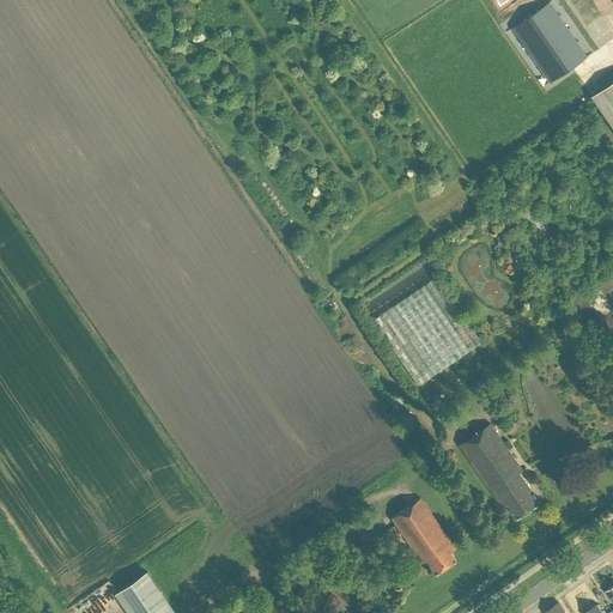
[(551,80),(571,66),(584,58),(547,4),(534,12),(514,26),(551,80)]
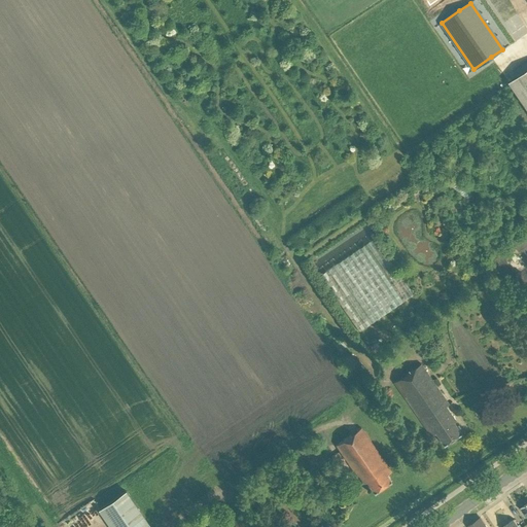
[(526,68),(508,81),(526,108),(526,68)]
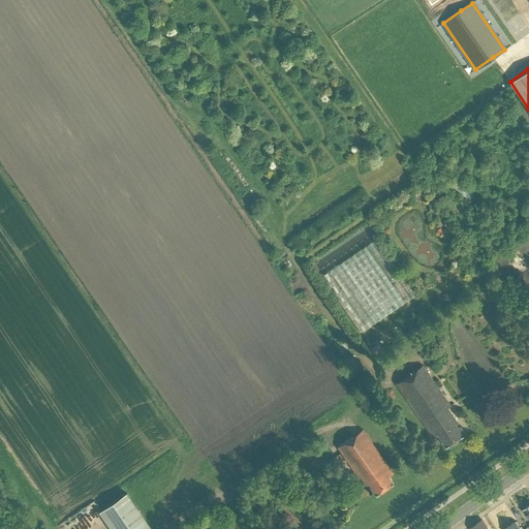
[(375,238),(320,276),(361,334),(415,296),(375,238)]
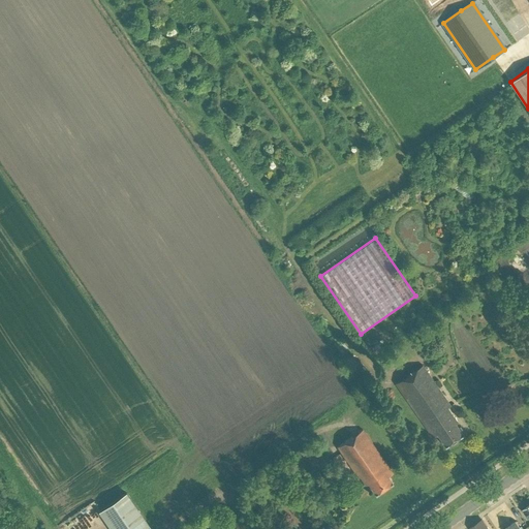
[(396,384),(414,412),(415,411),(423,424),(424,426),(425,426),(427,428),(426,429),(432,437),(437,434),(445,446),(463,434),(456,424),(458,422),(447,407),(450,405),(423,365),(396,384)]
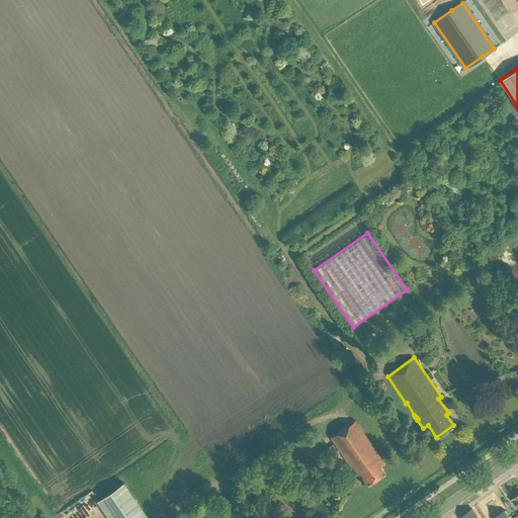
[(352,466),(358,475),(360,472),(368,484),(384,472),(380,466),(384,462),(355,420),(330,438),(350,467),(352,466)]
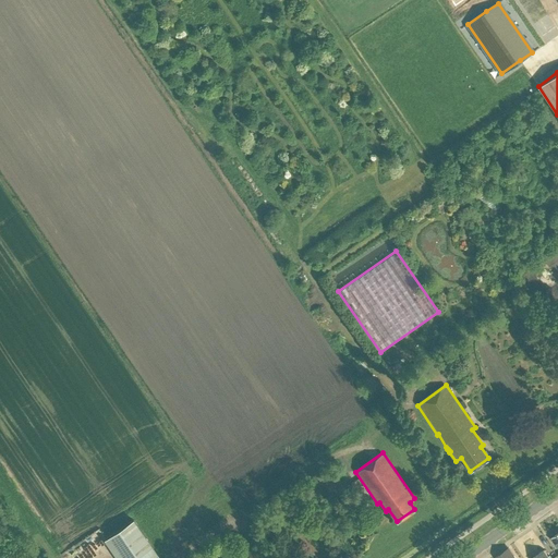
[(132,516),(102,536),(117,557),(149,557),(157,553),(132,516)]
